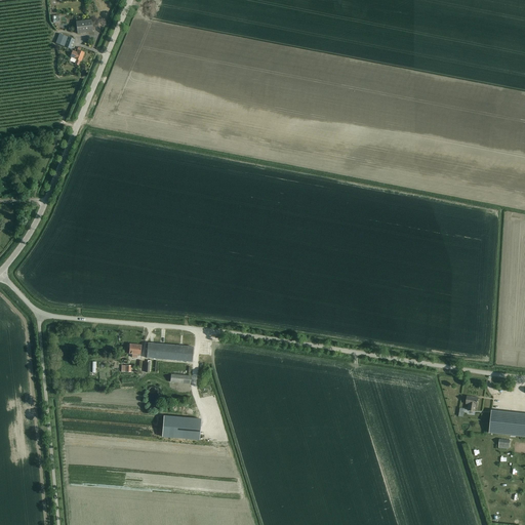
[(78,35),(93,33),(91,21),(76,23),(78,35)]
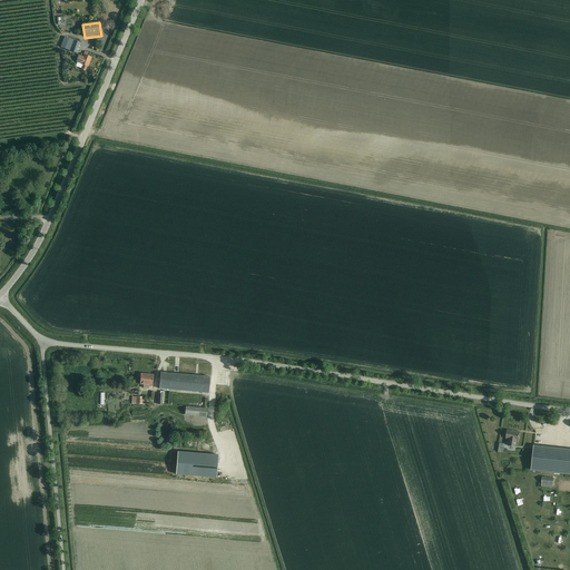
[(78,53),(81,43),(66,37),(61,48),(78,53)]
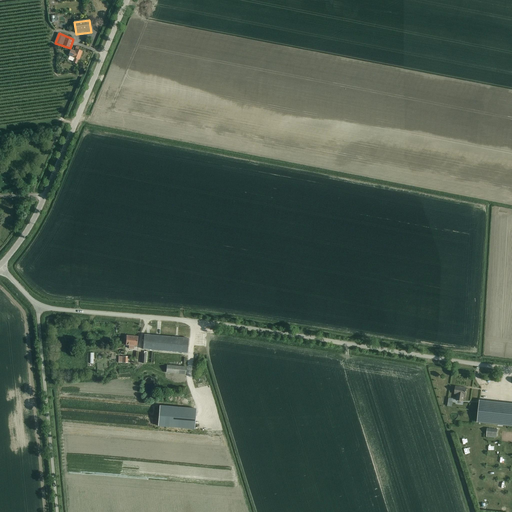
[(69,56),(70,56),(68,60),(74,62),(73,63),(77,65),(79,60),(80,60),(83,52),(79,51),(80,48),(76,46),(75,49),(76,50),(75,51),(71,50),(69,56)]
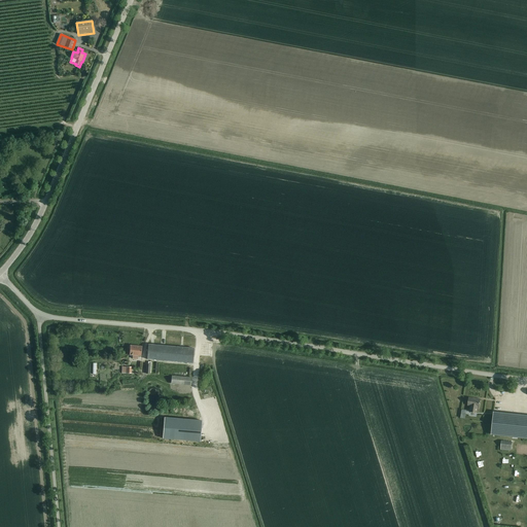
[(195,349),(148,345),(147,359),(192,363),(195,349)]
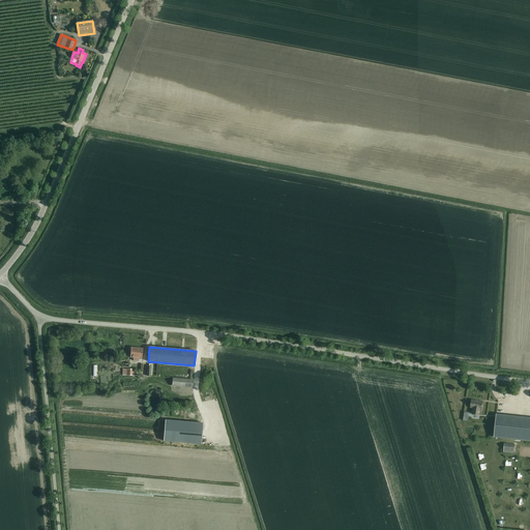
[(142,358),(143,349),(131,348),(130,357),(134,358),(134,361),(139,361),(139,358),(142,358)]
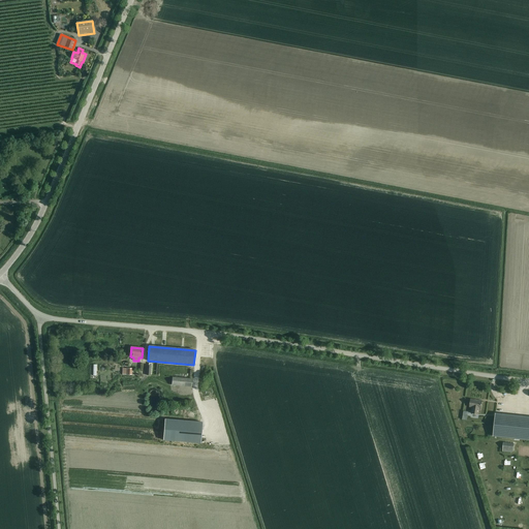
[(193,378),(173,377),(173,384),(192,386),(193,378)]
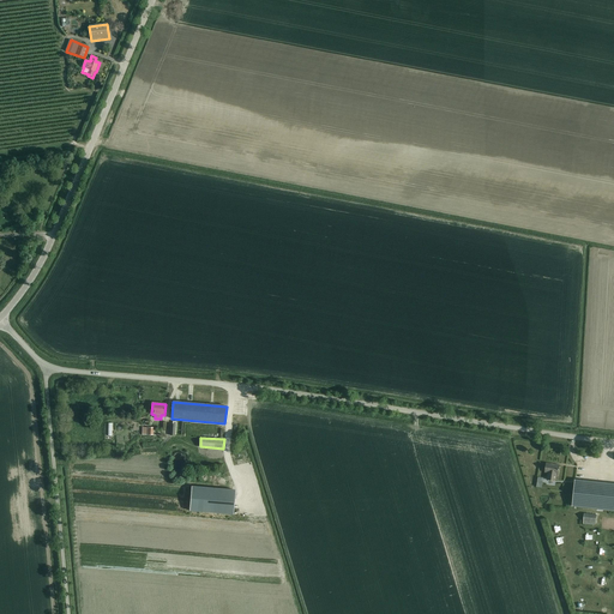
[(546,473),(548,474),(547,480),(557,481),(558,475),(559,475),(560,465),(547,463),(546,473)]
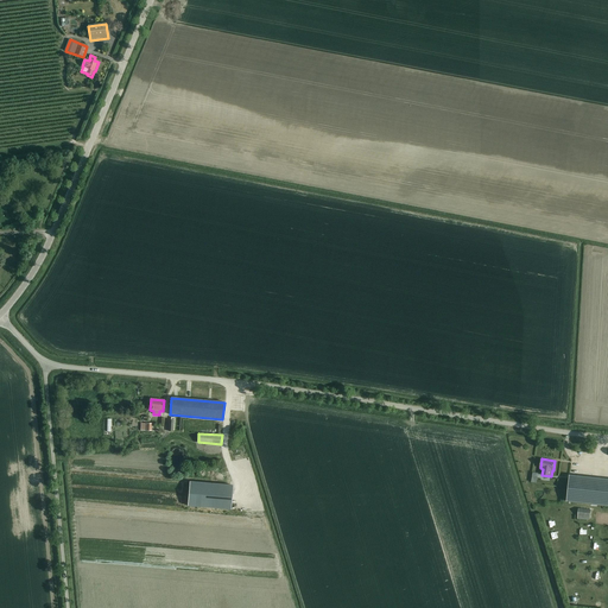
[(607,479),(570,475),(568,501),(607,506),(607,479)]
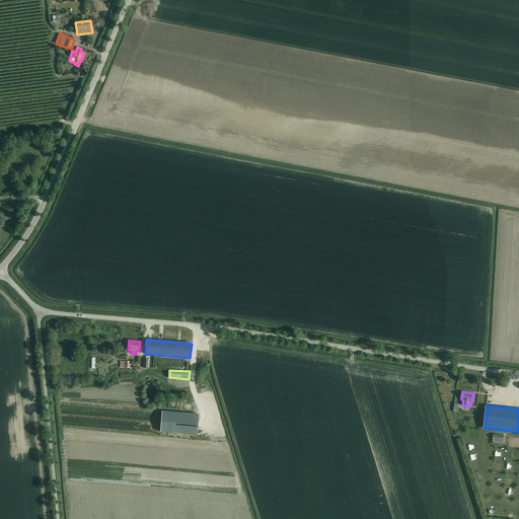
[(198,435),(199,415),(163,412),(161,432),(198,435)]
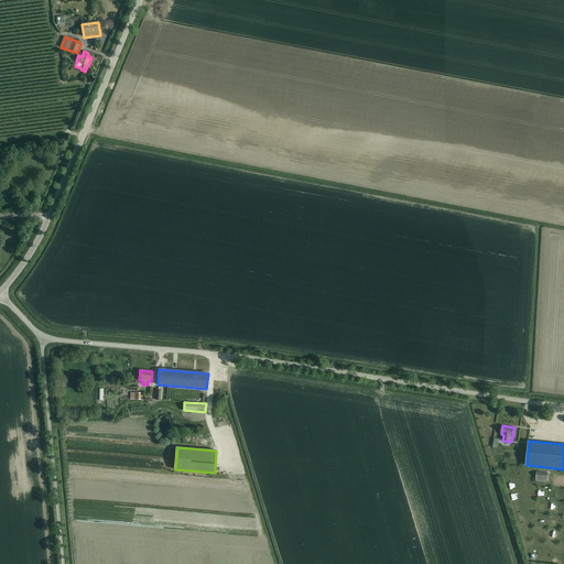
All buildings are outlined.
